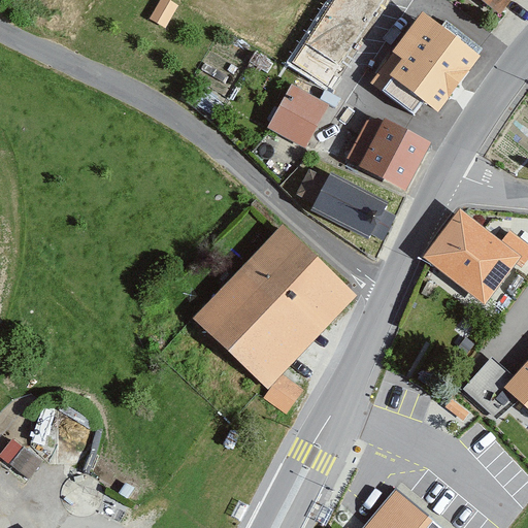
[(390,0),(326,0),(288,63),(333,92),(390,0)]
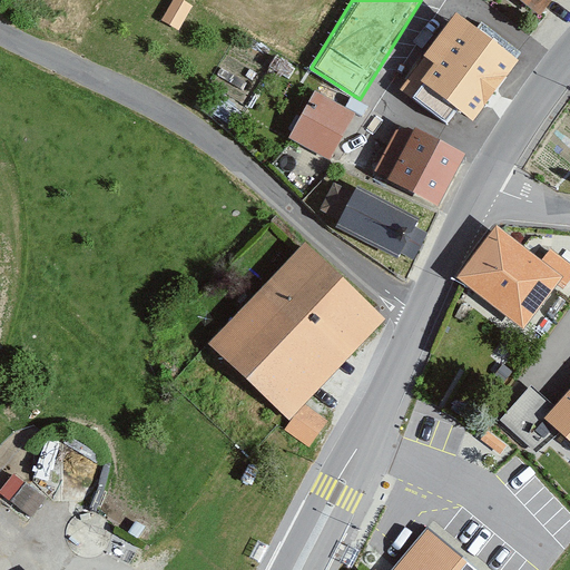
[(553,0),(518,0),(541,17),(553,0)]
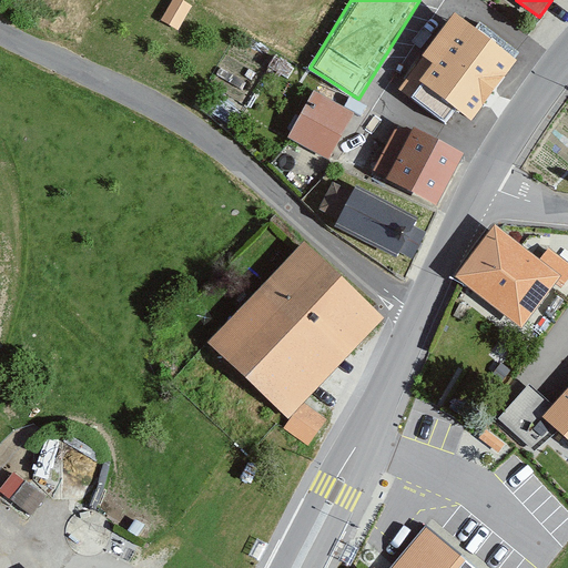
[(513,60),(460,22),(421,78),(473,115),(513,60)]
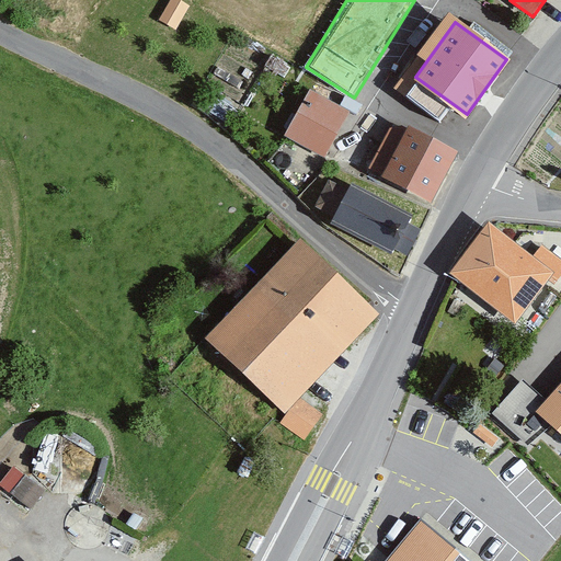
[(307,82),(279,129),(321,153),(348,106),(307,82)]
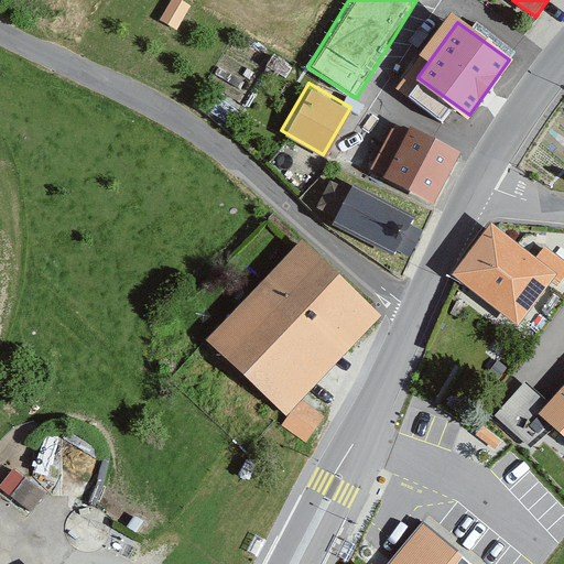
[(454,156),(407,133),(386,175),(433,198),(454,156)]
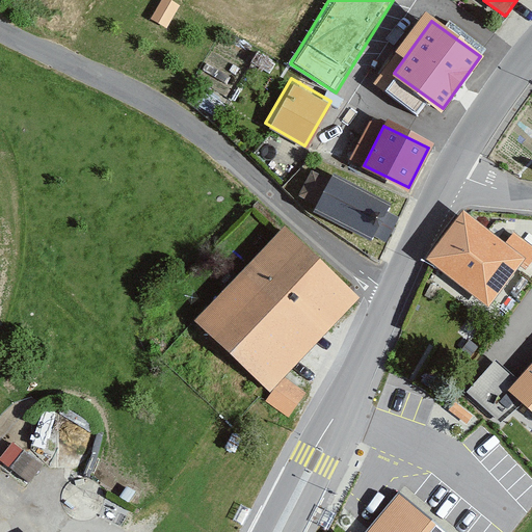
[(334,177),(315,166),(302,189),(316,197),(311,207),(373,240),(391,208),(334,177)]
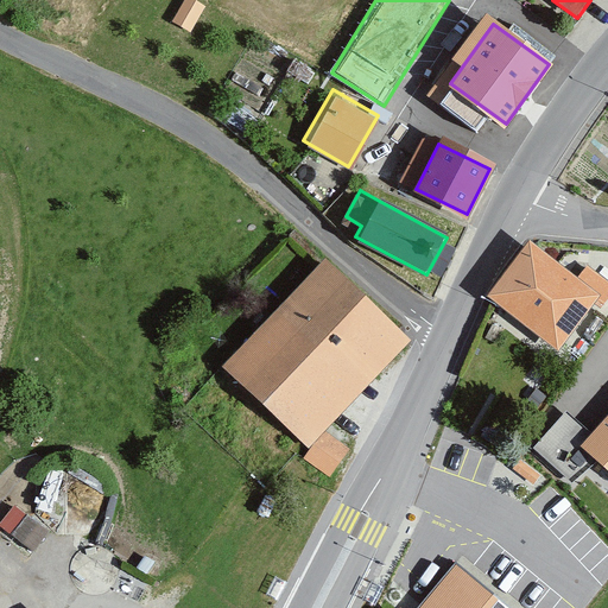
[(602,293),(533,245),(494,299),(562,349),(602,293)]
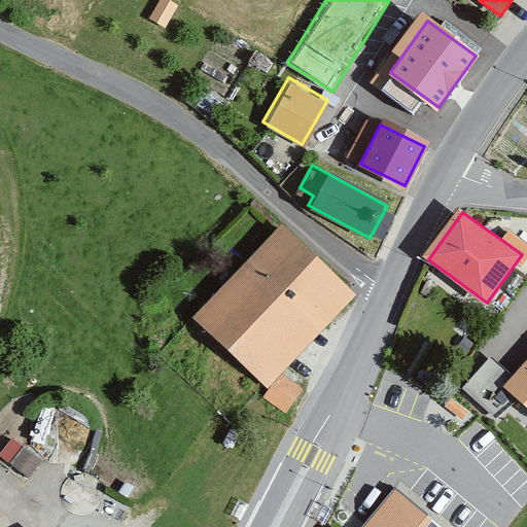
[(358,297),(277,225),(192,320),(275,392),(358,297)]
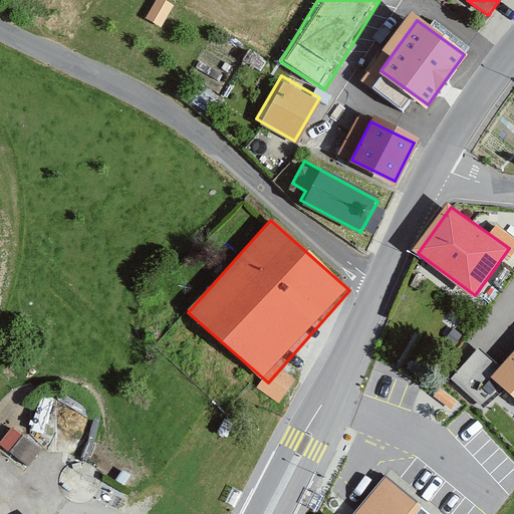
[(513,352),(492,377),(513,398),(513,352)]
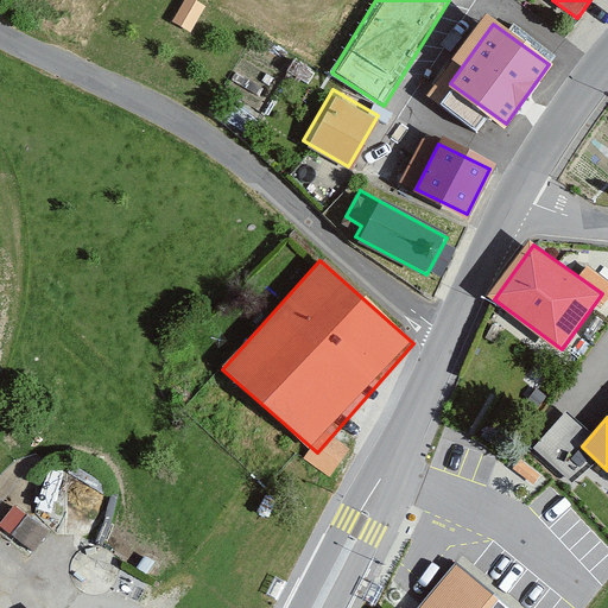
[(35,544),(46,525),(13,504),(1,521),(35,544)]
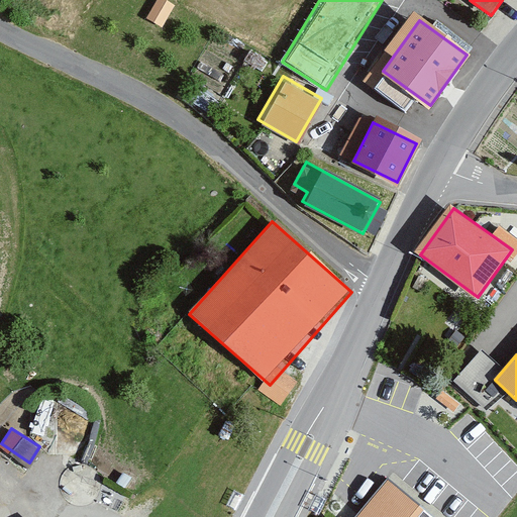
[(441,516),(396,481),(367,516),(441,516)]
